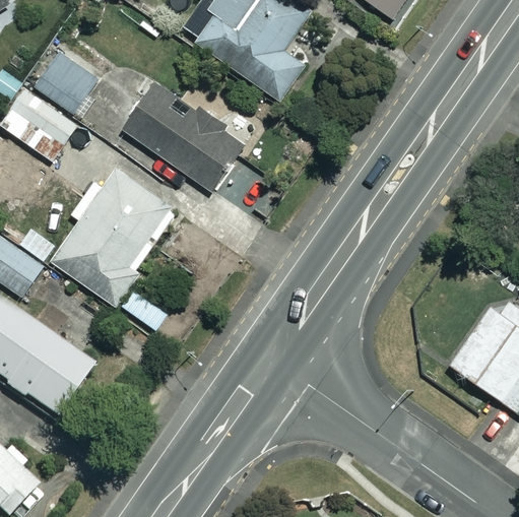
[(329,29),(286,0),(215,0),(190,38),(278,101),(329,29)]
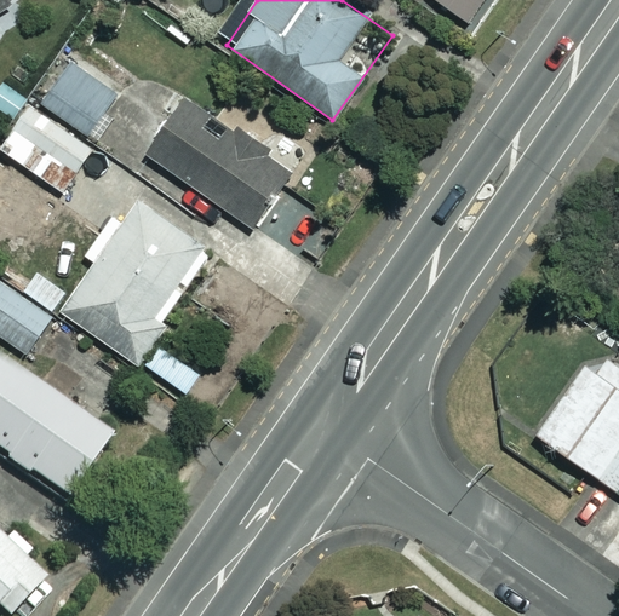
[(482,0),(433,0),(466,23),(482,0)]
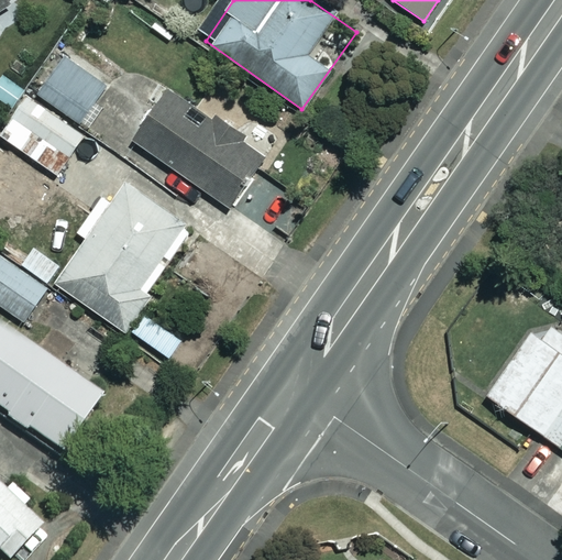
[(105,88),(59,54),(32,90),(77,124),(105,88)]
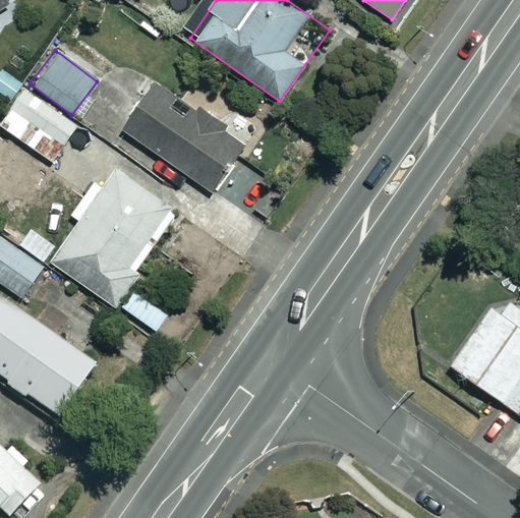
[(242,148),(152,87),(122,130),(212,192),(242,148)]
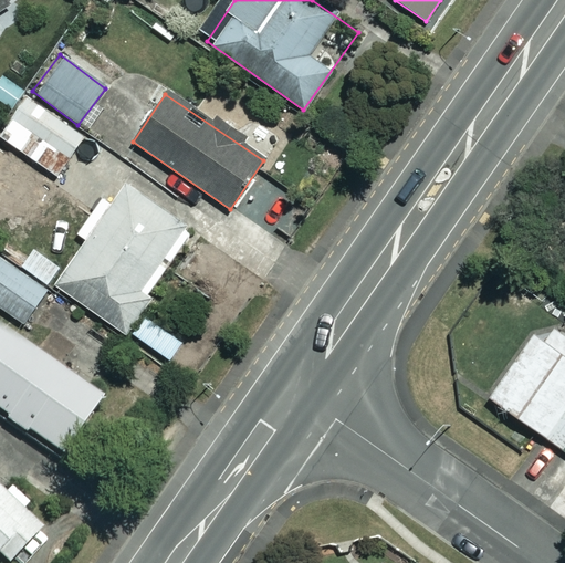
[(82,138),(27,100),(0,137),(55,176),(82,138)]
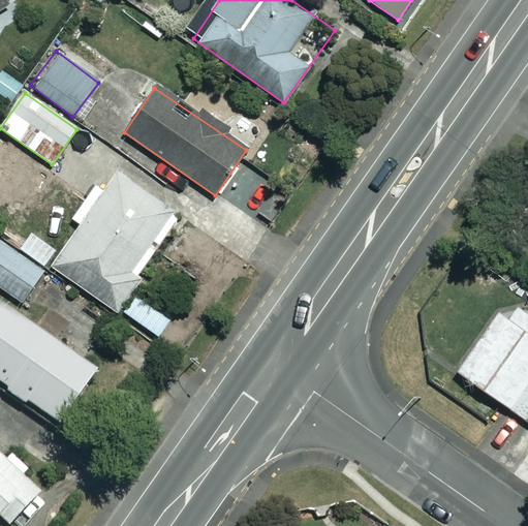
[(172,212),(118,174),(52,267),(117,312),(141,279),(129,272),(172,212)]
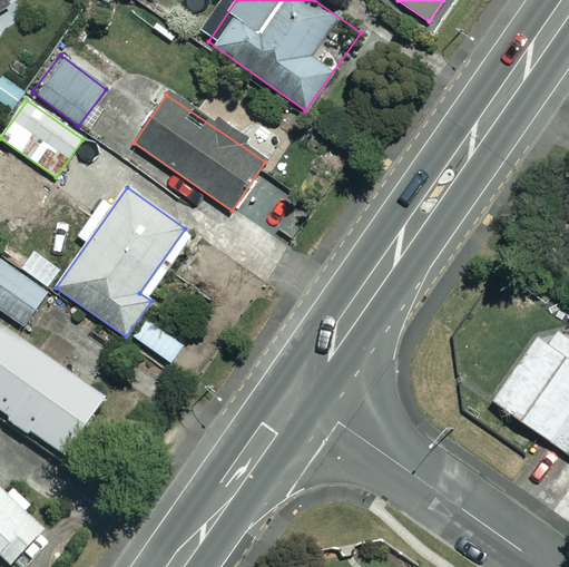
[(0,310),(22,325),(46,293),(0,261),(0,310)]
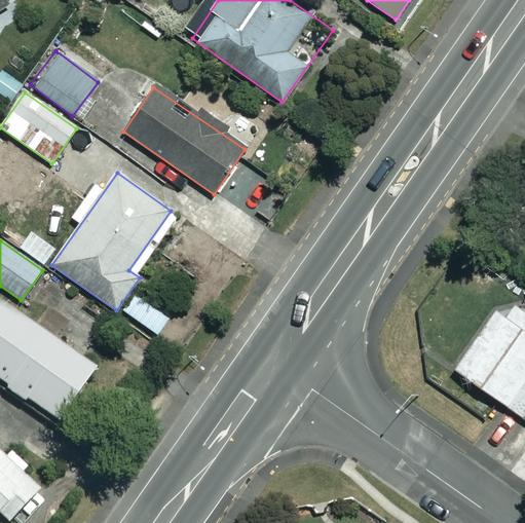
[(524,303),(509,292),(454,368),(524,419),(524,303)]
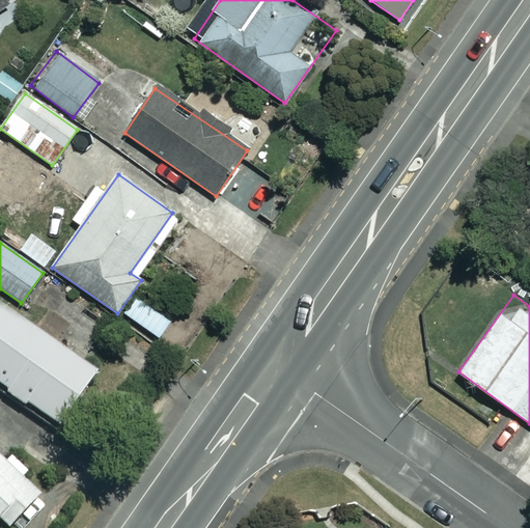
[(92,374),(0,308),(0,387),(55,426),(92,374)]
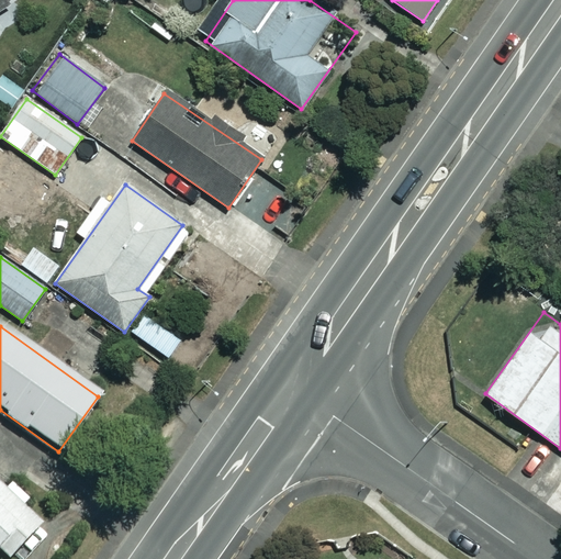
[(0,554),(4,558),(9,558),(40,525),(0,489),(0,554)]
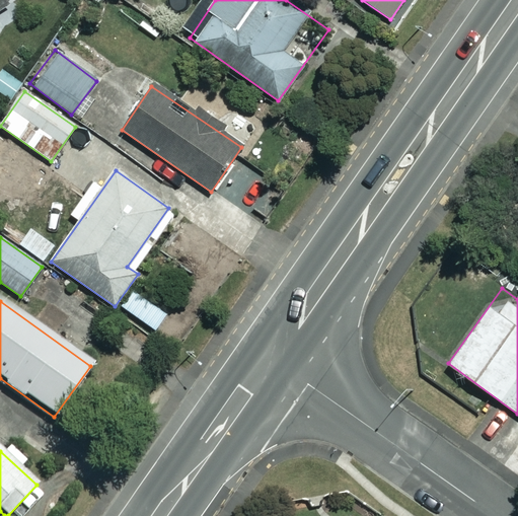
All buildings are outlined.
